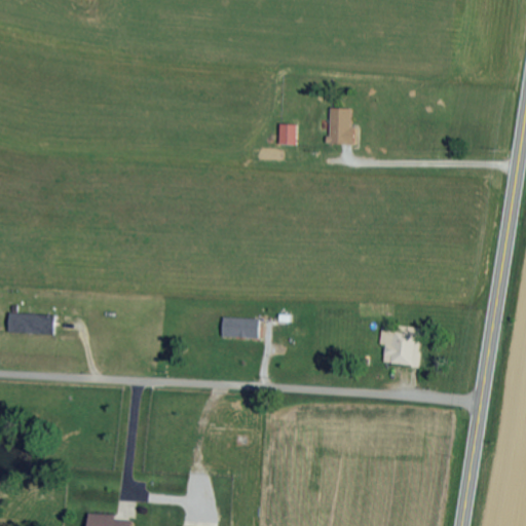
[(353,144),(353,109),(330,108),(329,144),(353,144)]
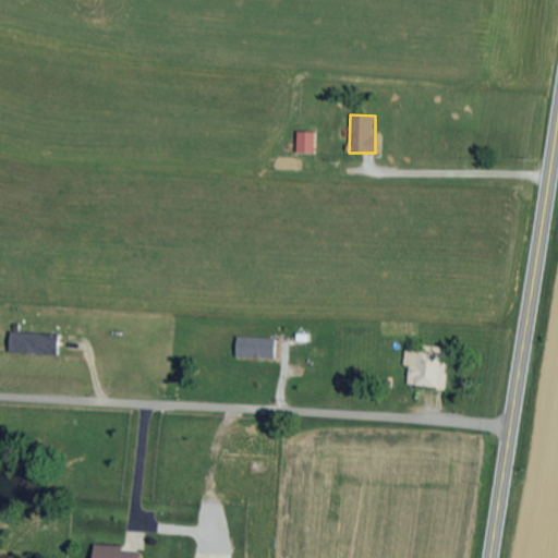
[(315,133),(296,132),(296,154),(315,154),(315,133)]
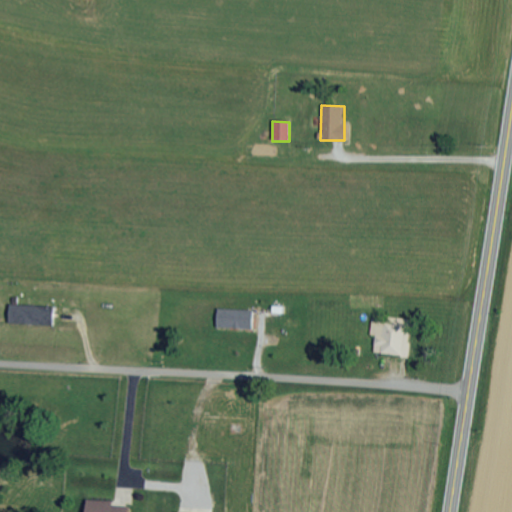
[(7,325),(51,326),(52,306),(8,305),(7,325)]
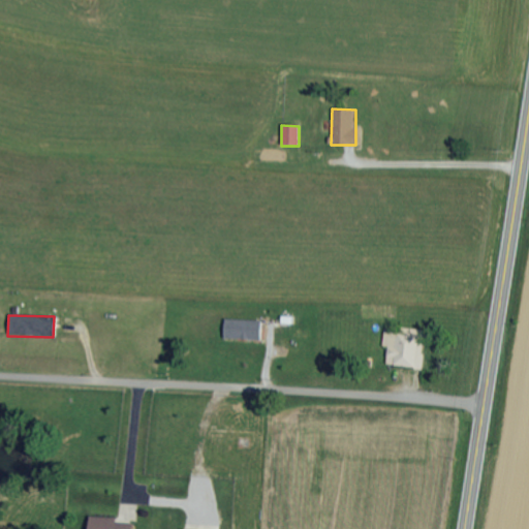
[(259,340),(259,321),(223,319),(222,339),(259,340)]
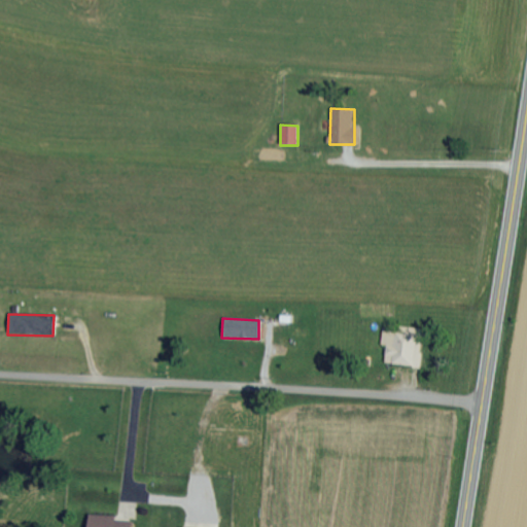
[(382,330),(381,346),(386,346),(384,363),(420,367),(422,341),(416,341),(417,328),(396,326),(396,331),(382,330)]
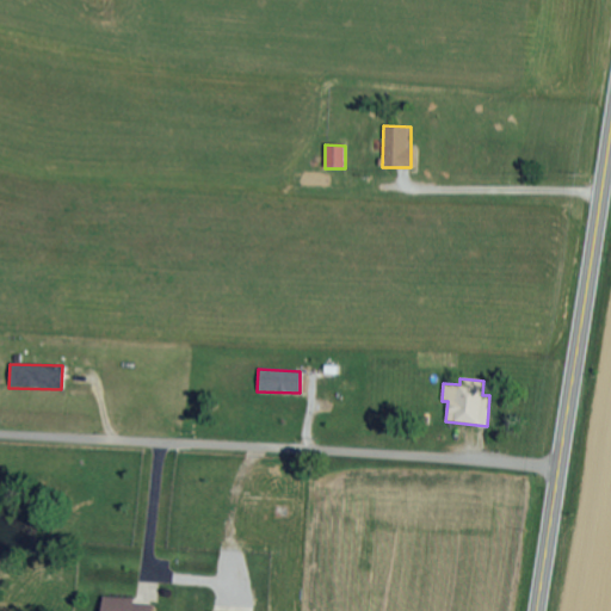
[(102,610),(150,610),(152,605),(134,605),(134,598),(103,597),(102,610)]
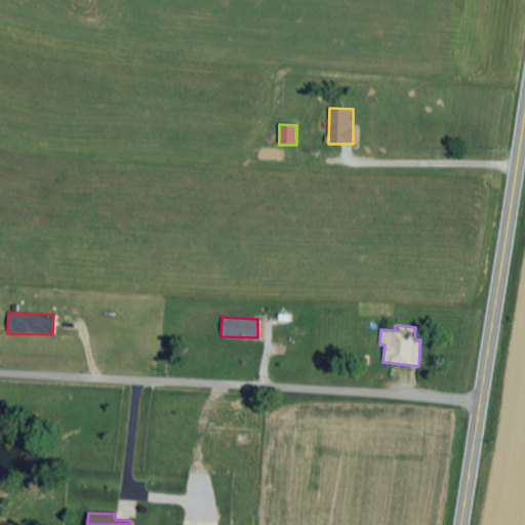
All buildings are outlined.
